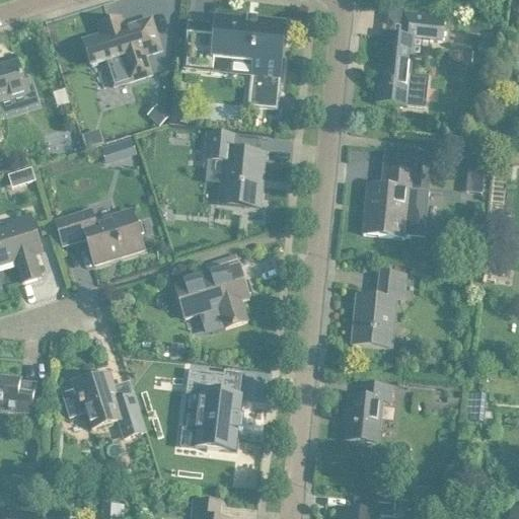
[(401,12),(398,36),(385,35),(380,80),(378,79),(375,103),(425,108),(428,78),(409,76),(413,40),(440,43),(443,17),(401,12)]
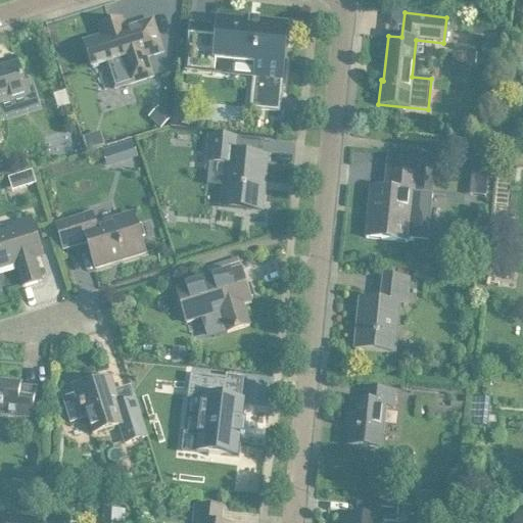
[(100,35),(83,41),(90,66),(121,57),(129,83),(151,76),(146,56),(161,52),(151,20),(124,29),(121,18),(98,26),(100,35)]
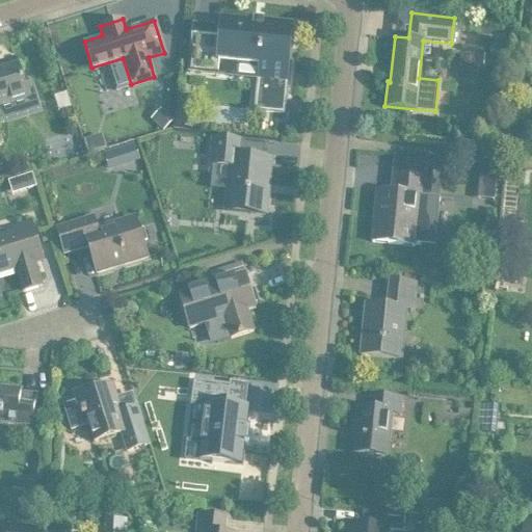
[(259,64),(255,109),(282,112),(287,57),(283,57),(283,47),(288,47),(290,26),(262,23),(262,27),(251,26),(253,23),(220,20),(220,27),(193,24),(188,72),(216,75),(218,61),(259,64)]
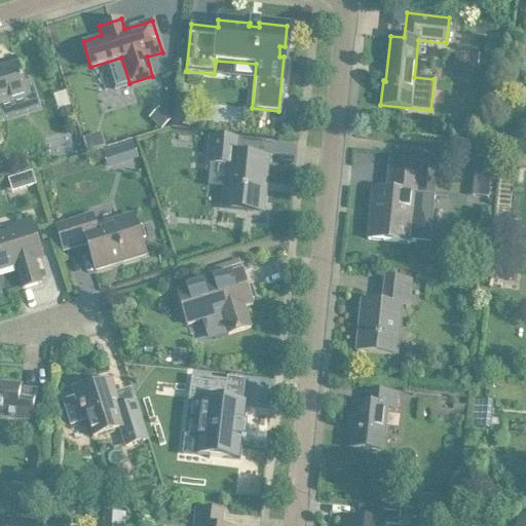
[(493,67),(495,55),(479,53),(478,66),(493,67)]
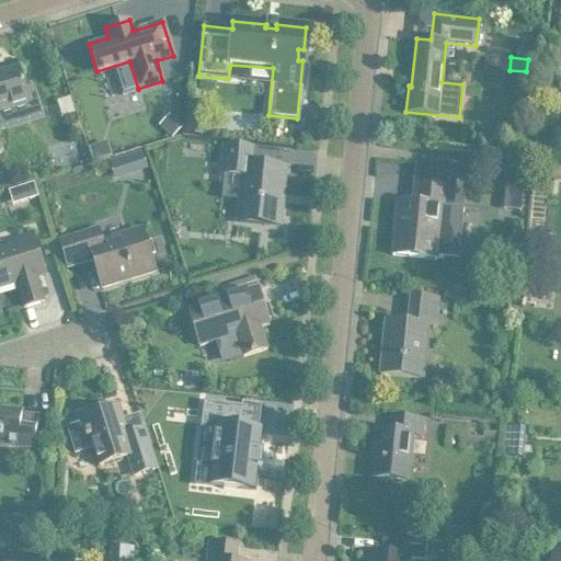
[(0,111),(29,103),(18,67),(0,72),(0,111)]
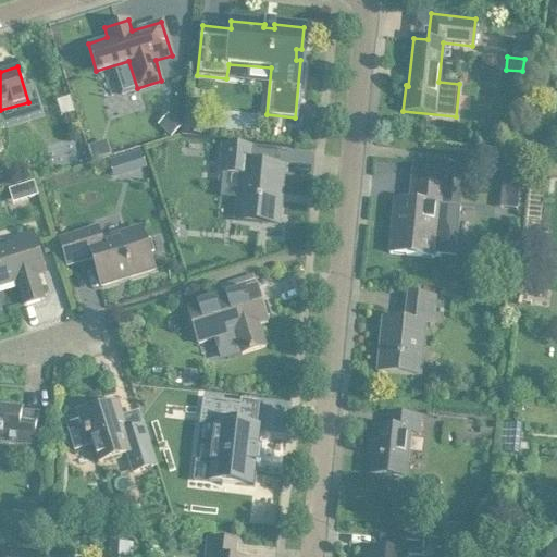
[(170,136),(180,126),(168,114),(157,124),(170,136)]
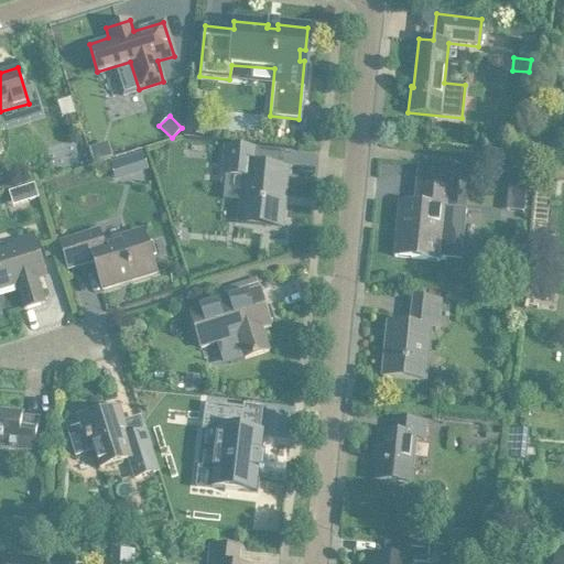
[(221,177),(242,180),(238,225),(284,230),(291,166),(259,163),(260,147),(225,142),(221,177)]
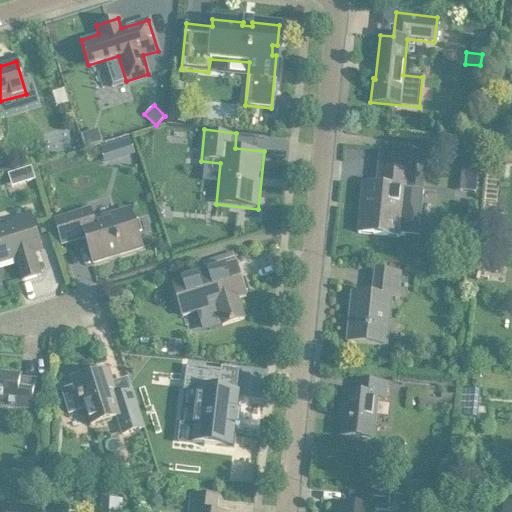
[(34,180),(30,167),(22,170),(26,182),(34,180)]
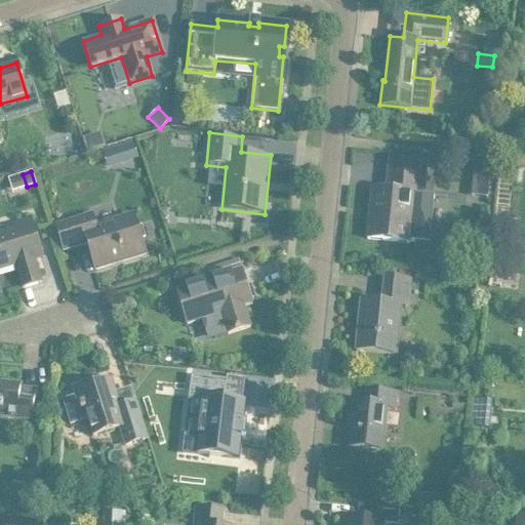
[(417,175),(389,173),(387,191),(371,189),(366,238),(407,242),(407,240),(426,242),(431,195),(415,193),(417,175)]
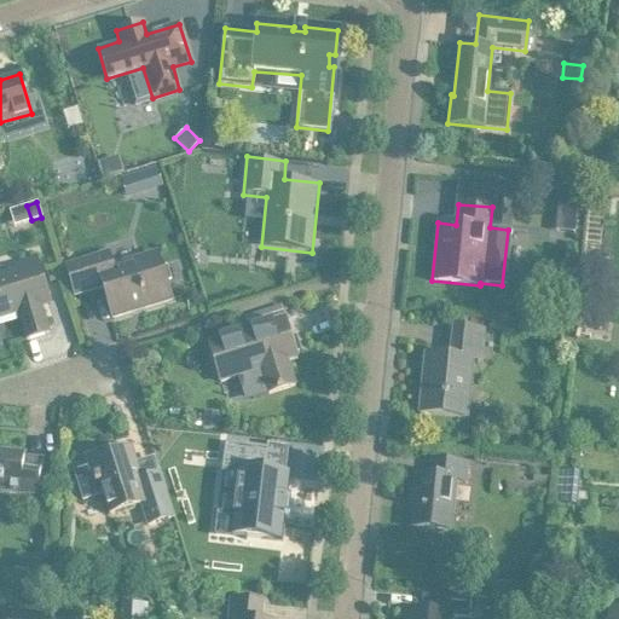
[(102,285),(111,318),(171,299),(156,253),(111,266),(106,253),(65,266),(74,294),(102,285)]
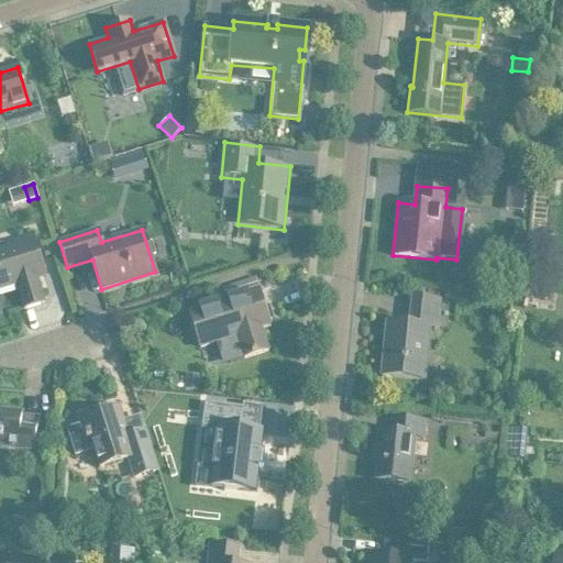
[(14,246),(0,250),(0,288),(15,284),(23,308),(43,302),(32,269),(41,267),(31,235),(13,240),(14,246)]
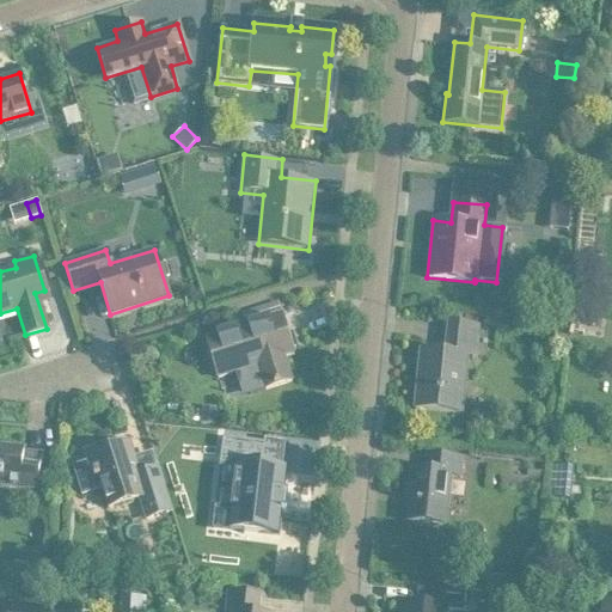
[(280,313),(204,337),(216,377),(257,363),(264,387),(291,380),(282,356),(292,353),(280,313)]
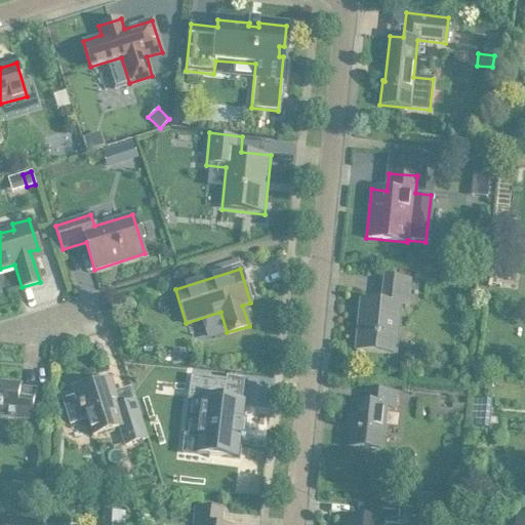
[(361,300),(356,351),(394,354),(399,305),(405,306),(408,279),(385,277),(381,303),(361,300)]
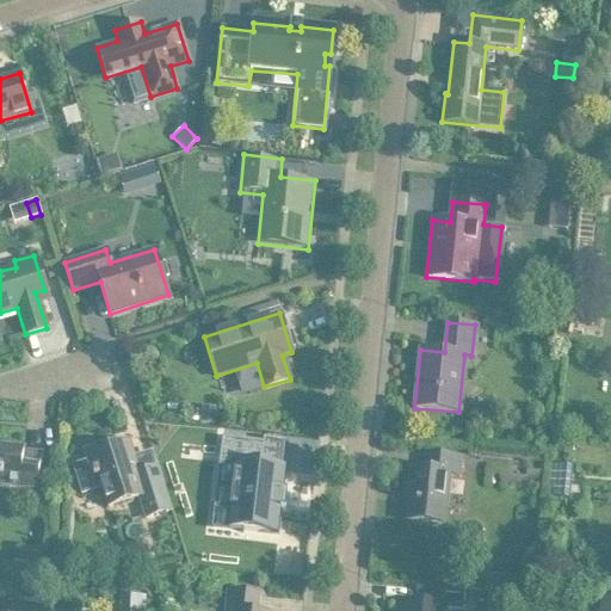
[(278,535),(281,512),(285,512),(285,511),(281,510),(282,495),(287,495),(288,493),(283,493),(284,470),(261,468),(264,443),(221,439),(218,466),(234,468),(228,530),(278,535)]
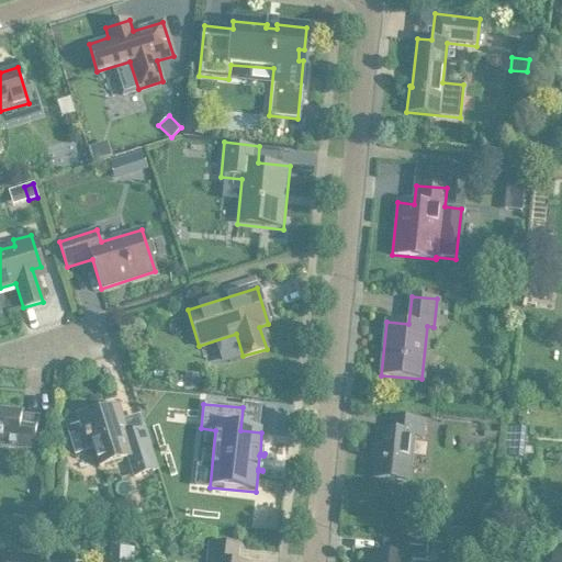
[(80,423),(65,428),(74,456),(93,449),(99,467),(127,458),(134,476),(156,470),(139,418),(124,424),(119,406),(79,418),(80,423)]
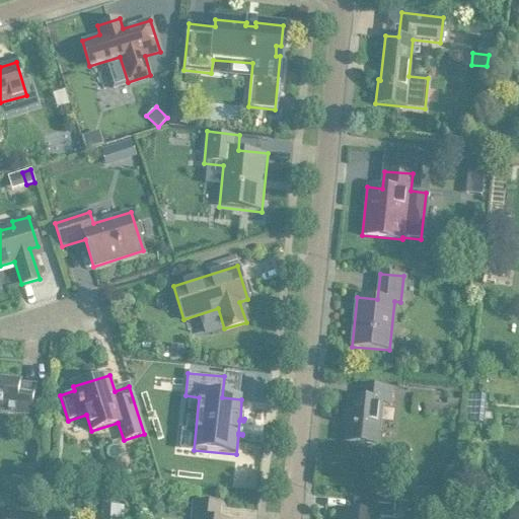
[(0,411),(30,415),(32,386),(17,384),(18,379),(0,377),(0,411)]
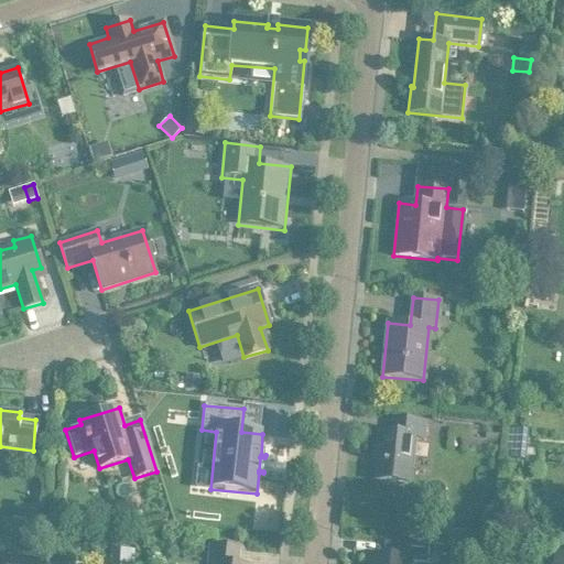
[(377,452),(373,480),(409,484),(414,436),(423,437),(424,422),(393,419),(391,433),(376,432),(373,452),(377,452)]
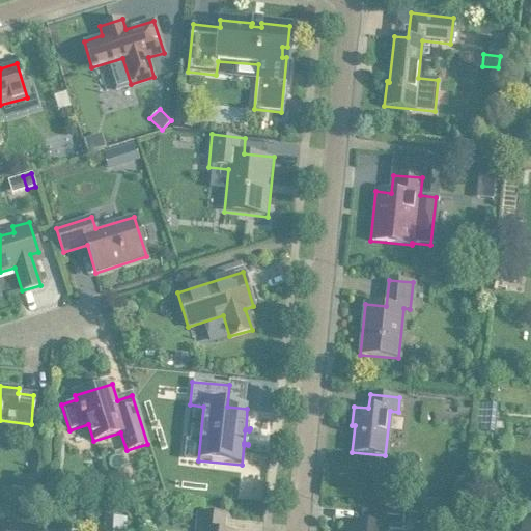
[(491,419),(492,403),(477,402),(476,417),(491,419)]
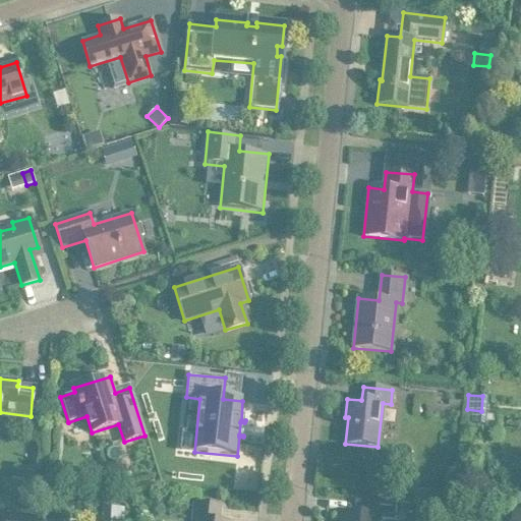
[(514,500),(520,500),(520,509),(514,509),(512,520),(520,520),(520,483),(516,483),(514,500)]
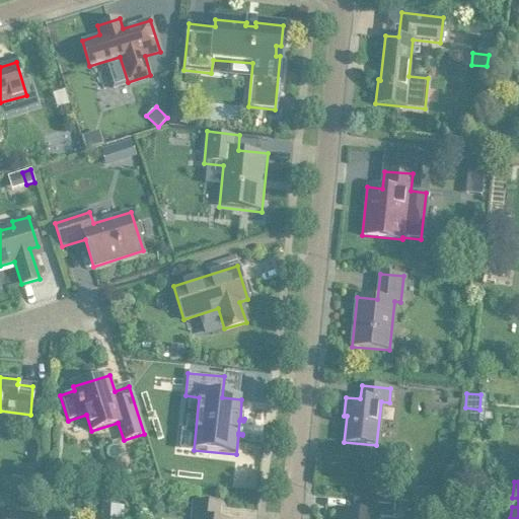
[(374,518),(375,516),(391,518),(393,501),(353,498),(352,514),(339,513),(338,518),(374,518)]
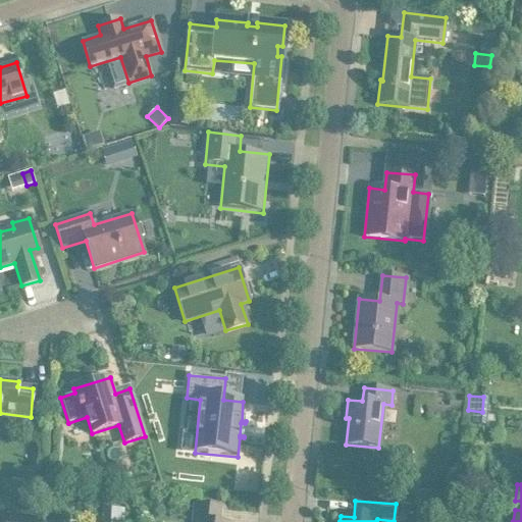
[(221,521),(223,507),(193,504),(192,520),(198,521),(197,521),(221,521)]
